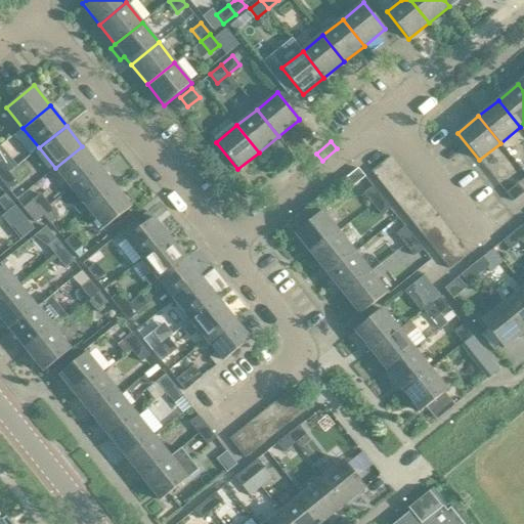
[(0,178),(9,172),(16,166),(0,145),(0,178)]
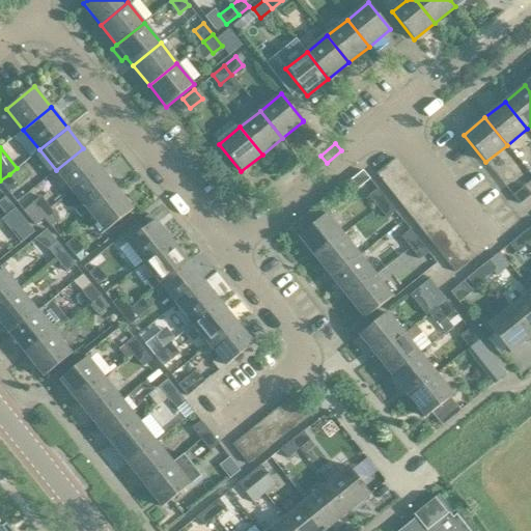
[(83,148),(56,170),(73,190),(100,168),(83,148)]
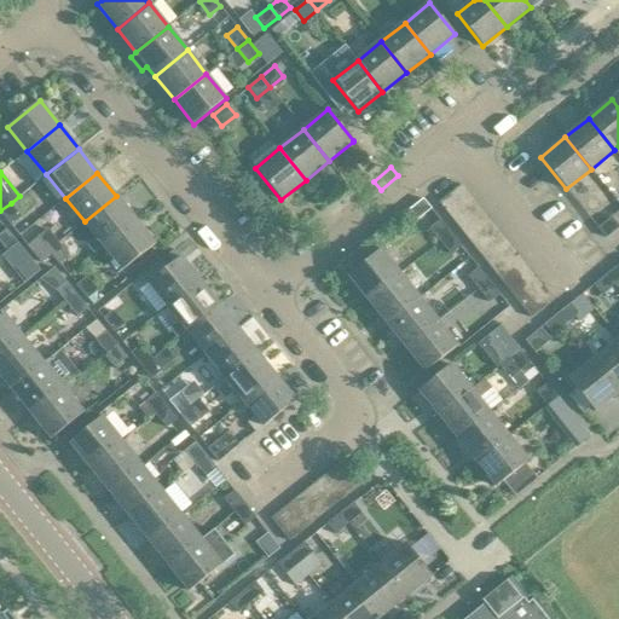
[(472,197),(462,184),(439,202),(449,215),(472,197)]
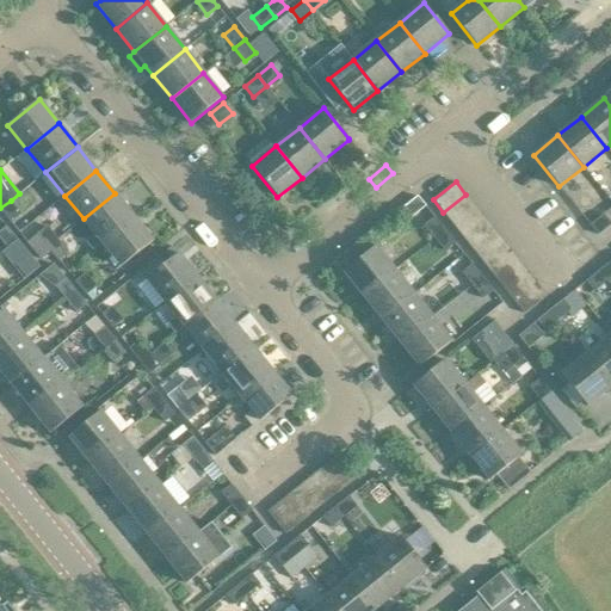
[(134,217),(115,193),(84,218),(102,242),(134,217)]
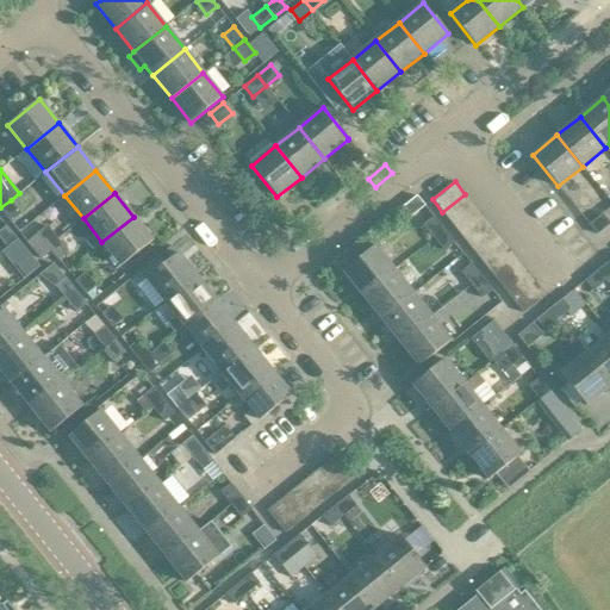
[(473,205),(465,194),(442,212),(452,223),(473,205)]
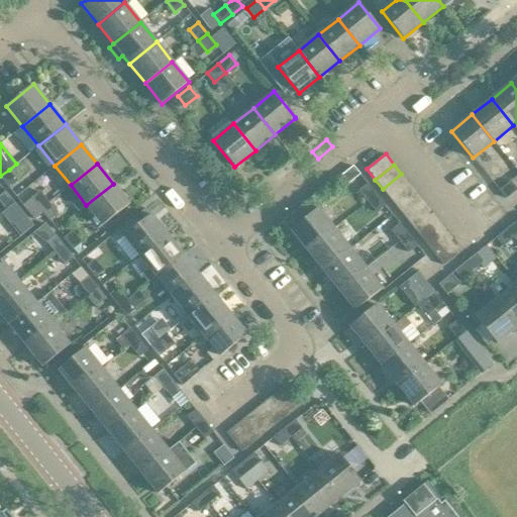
[(347,184),(359,175),(353,166),(341,176),(347,184)]
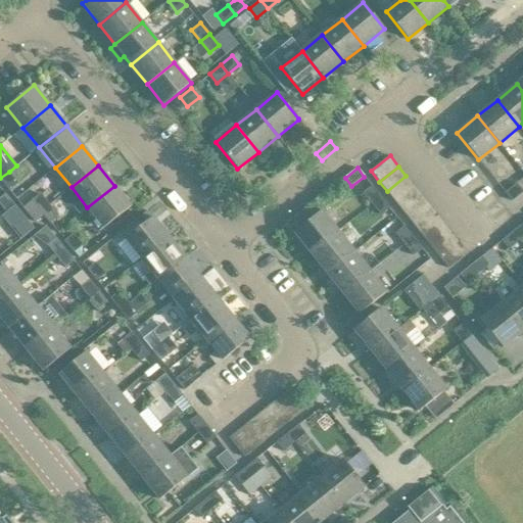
[(18,183),(9,172),(0,178),(0,179),(9,191),(18,183)]
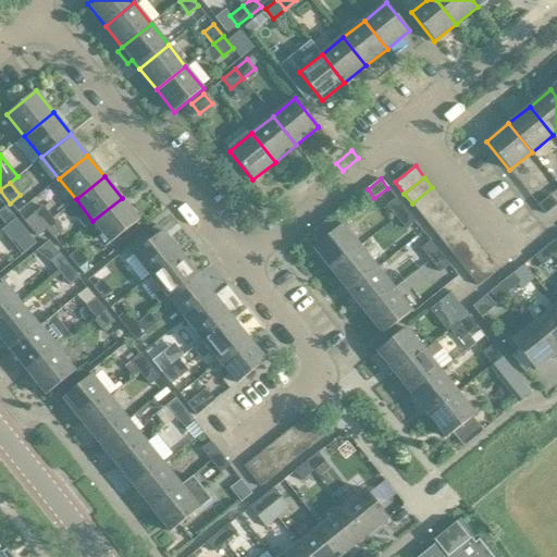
[(432,187),(412,203),(420,213),(441,197),(432,187)]
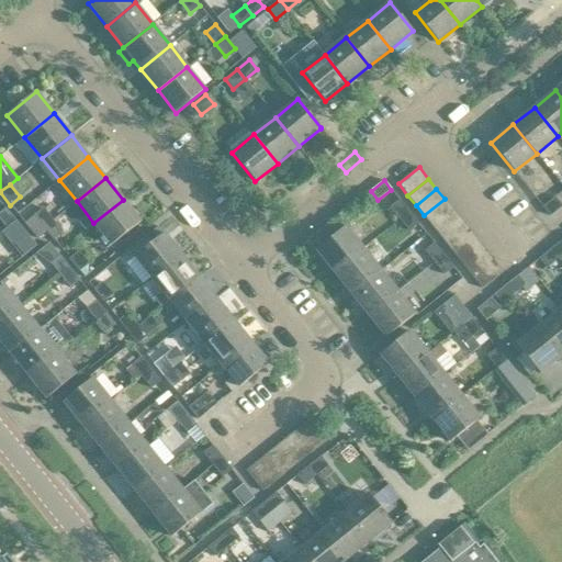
[(561,205),(554,197),(542,206),(550,216),(561,205)]
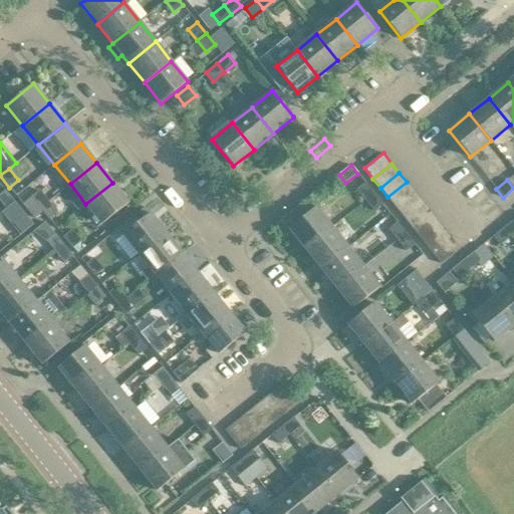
[(414,192),(407,182),(388,197),(396,207),(414,192)]
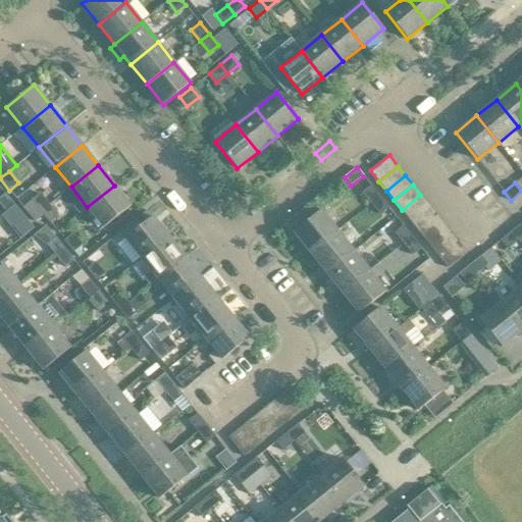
[(114,186),(87,207),(104,227),(131,206),(114,186)]
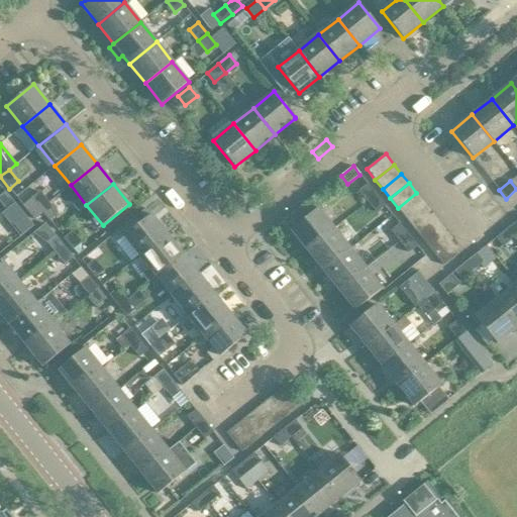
[(377,195),(368,184),(357,191),(368,202),(377,195)]
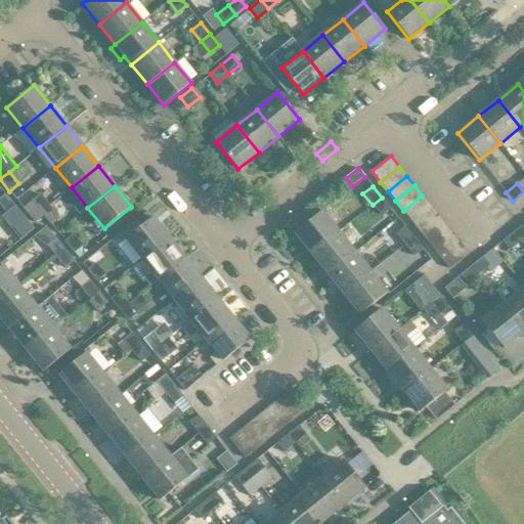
[(0,205),(5,212),(14,205),(5,193),(0,198),(0,205)]
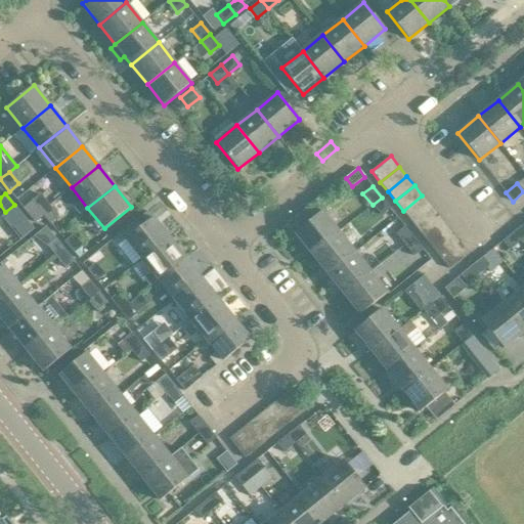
[(41,213),(50,205),(40,193),(32,201),(41,213)]
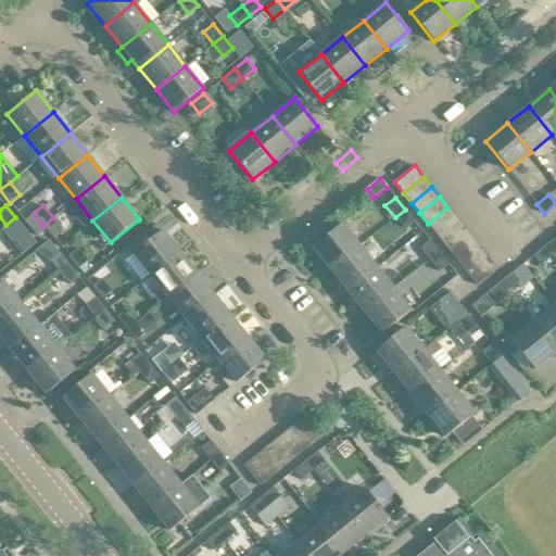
[(456,217),(447,207),(428,224),(436,234),(456,217)]
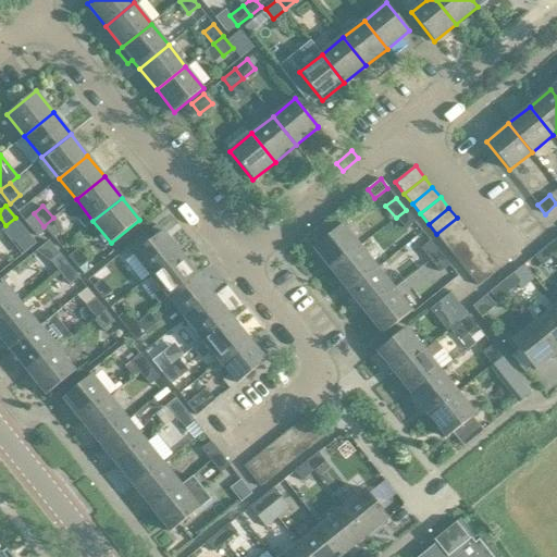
[(406,210),(396,218),(405,230),(415,222),(406,210)]
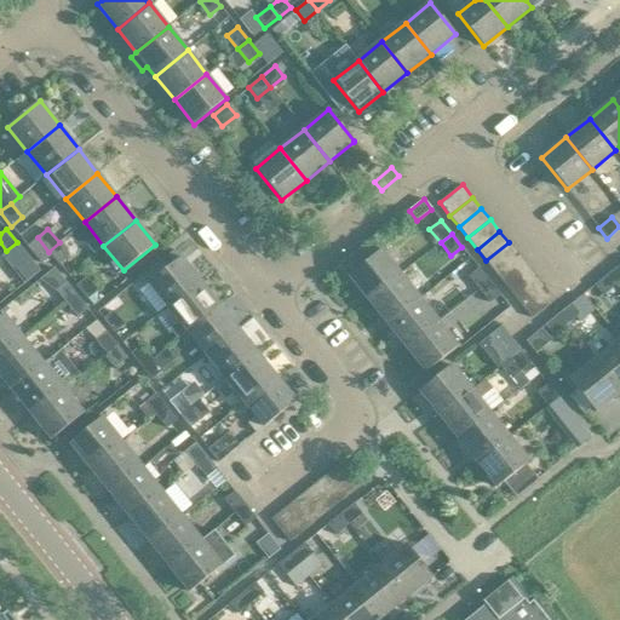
[(28,254),(17,242),(6,251),(17,264),(28,254)]
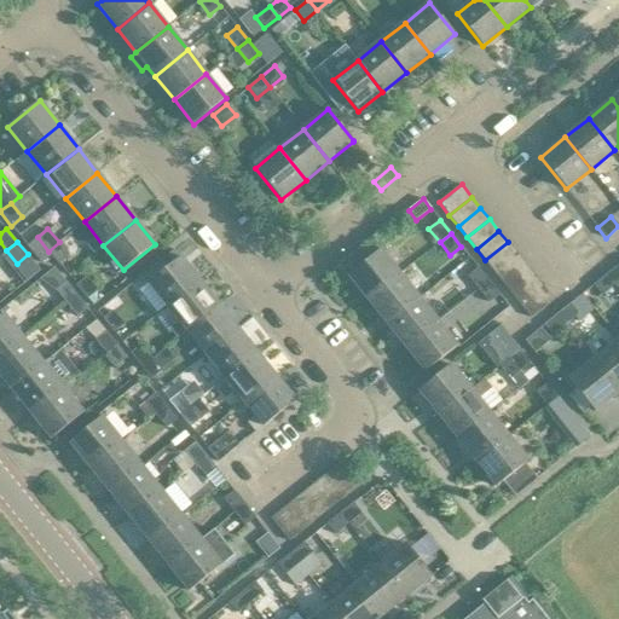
[(59,242),(48,252),(58,264),(69,255),(59,242)]
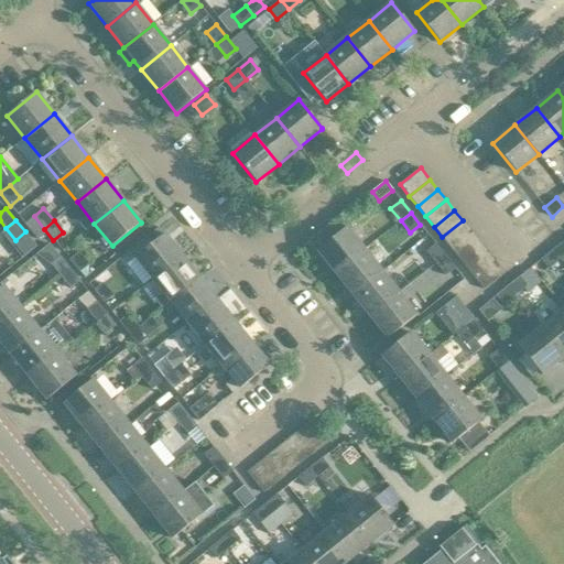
[(463,220),(442,237),(451,247),(470,230),(463,220)]
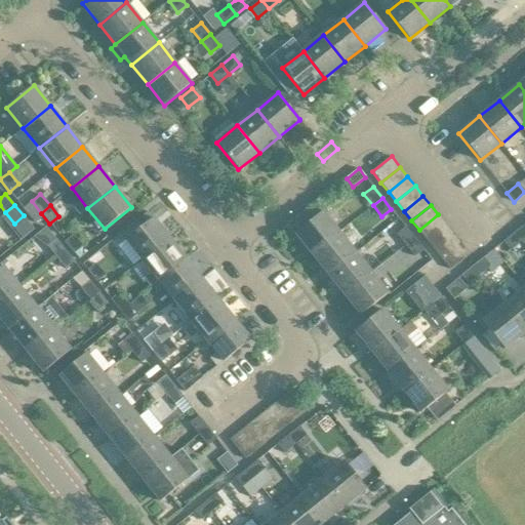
[(322,211),(295,234),(312,254),(339,233),(322,211)]
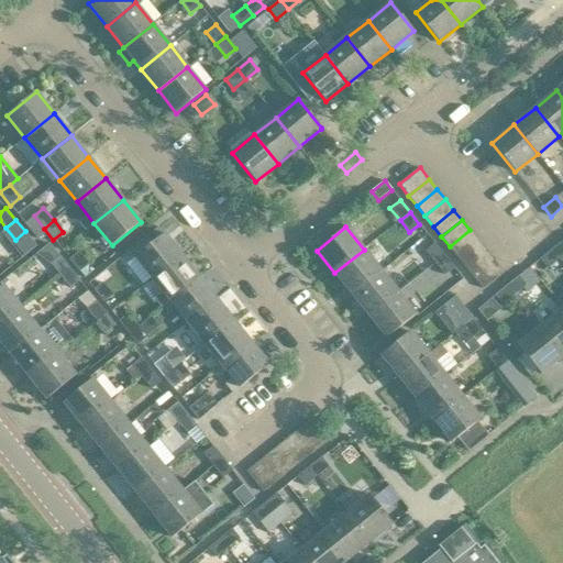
[(478,241),(470,230),(450,246),(457,257),(478,241)]
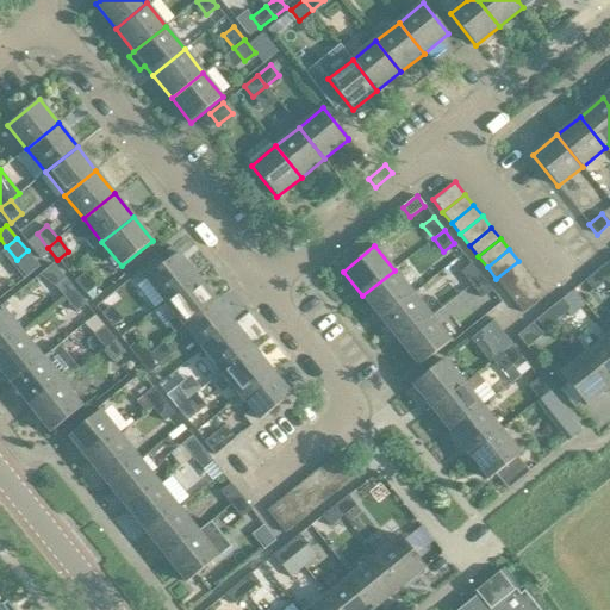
[(197,278),(178,253),(145,279),(166,303),(197,278)]
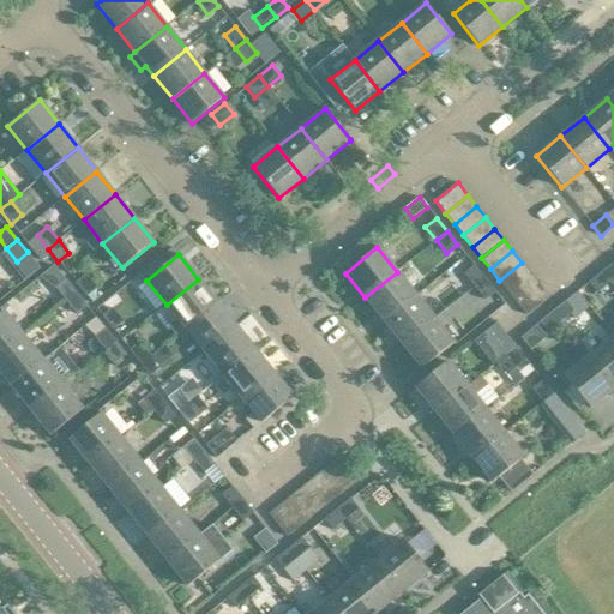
[(613,278),(613,262),(602,272),(611,282),(613,278)]
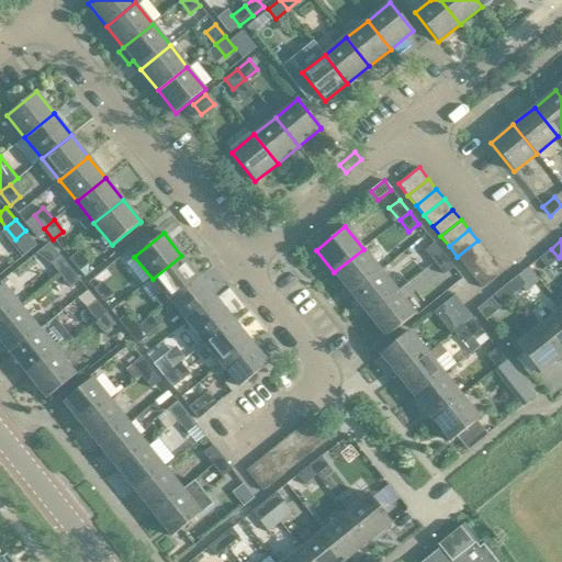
[(485,250),(478,240),(457,257),(465,267),(485,250)]
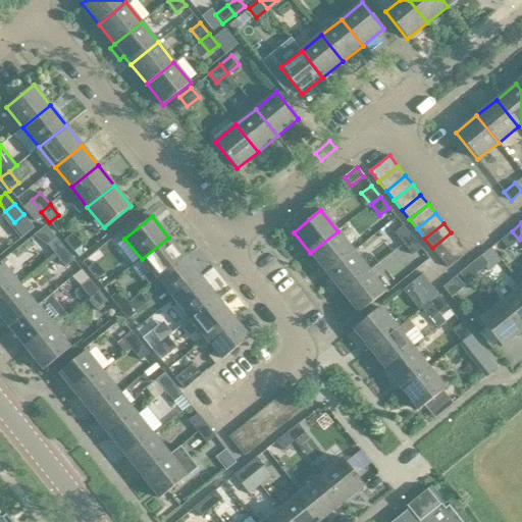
[(412,237),(403,225),(394,233),(403,245),(412,237)]
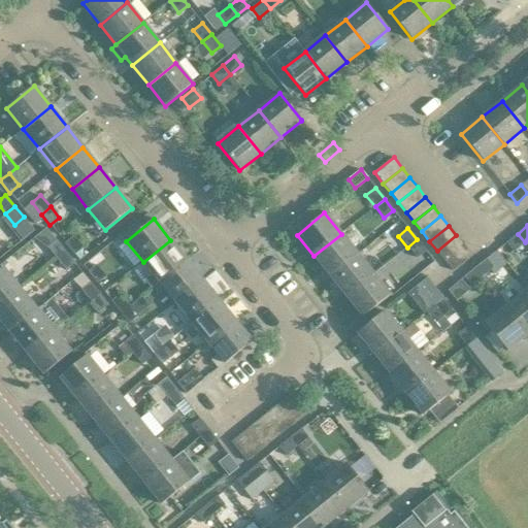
[(357,254),(341,234),(314,256),(330,276),(357,254)]
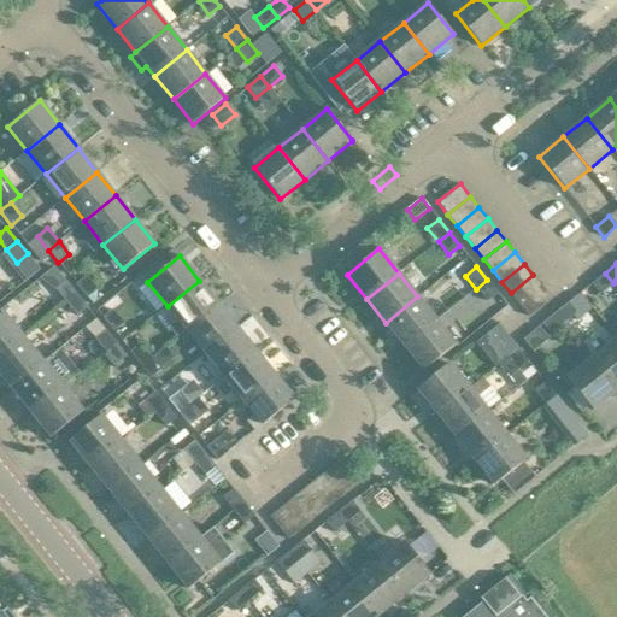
[(605,274),(592,283),(600,294),(613,283),(605,274)]
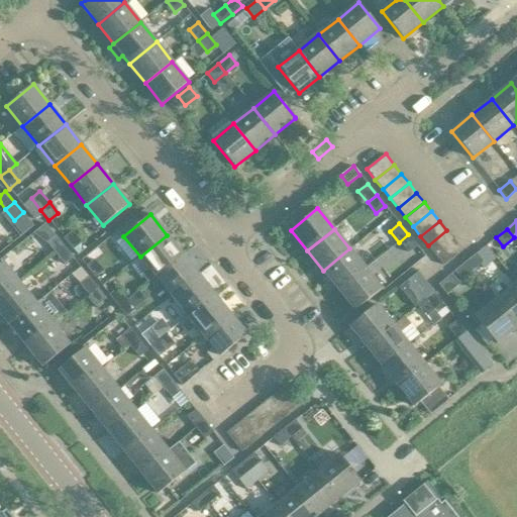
[(454,239),(446,230),(428,245),(435,254),(454,239)]
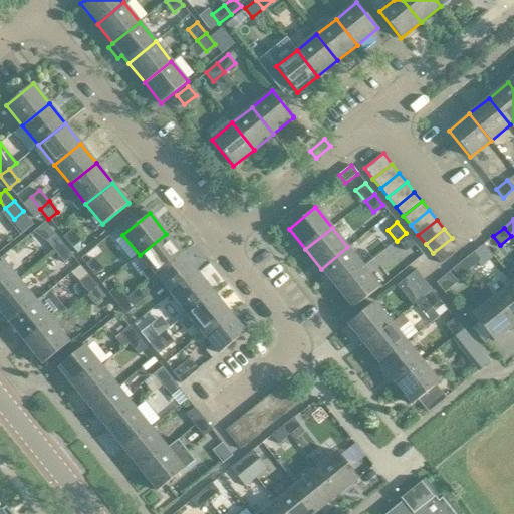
[(72,248),(81,241),(72,230),(63,237),(72,248)]
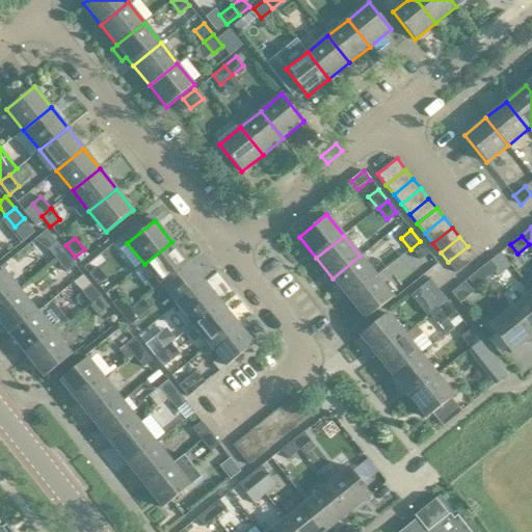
[(420,241),(410,249),(420,261),(429,253),(420,241)]
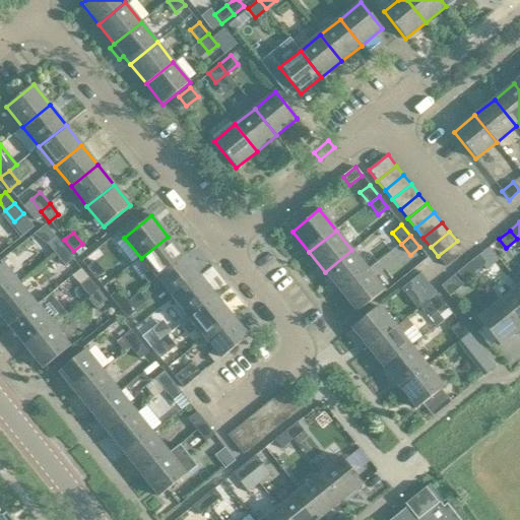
[(56,255),(65,248),(56,237),(47,244),(56,255)]
